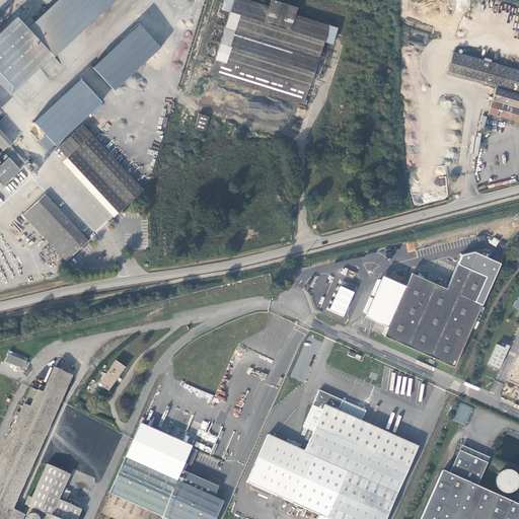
[(60,0),(29,28),(51,52),(55,57),(101,14),(88,0),(60,0)]
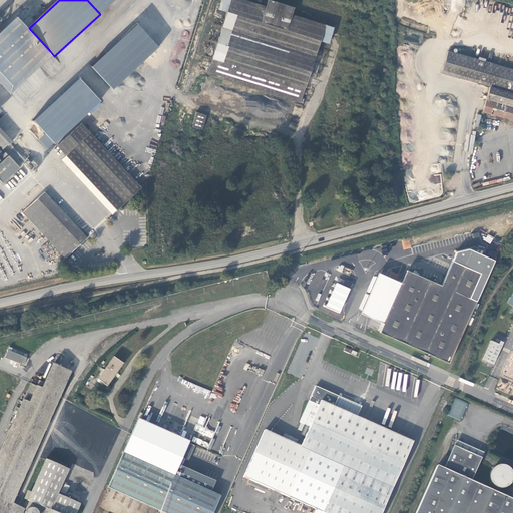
[(87,0),(100,14),(115,0),(87,0)]
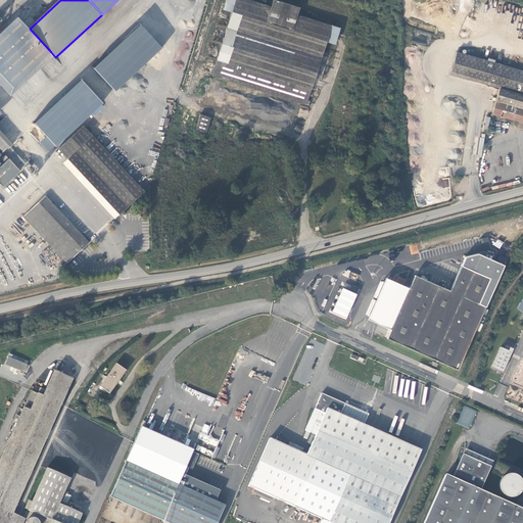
[(297,15),(299,7),(277,0),(274,0),(272,6),(250,0),(226,0),(224,9),(232,11),(212,76),(306,105),(327,41),(335,44),(340,28),(297,15)]
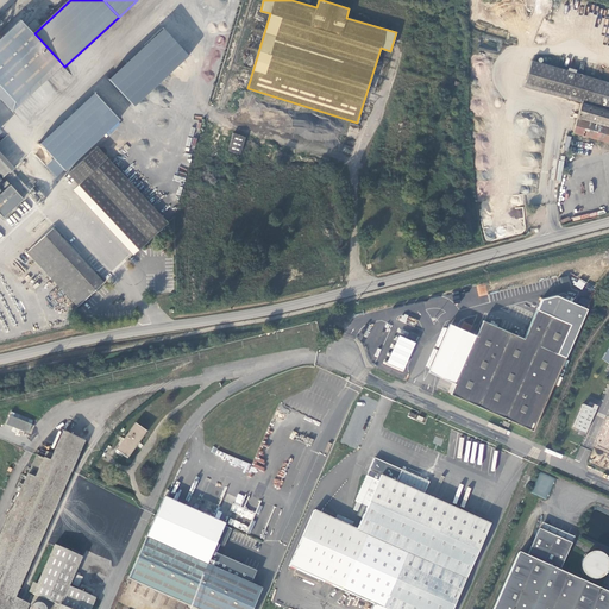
[(22,20),(0,39),(0,85),(6,92),(0,98),(10,107),(60,61),(22,20)]
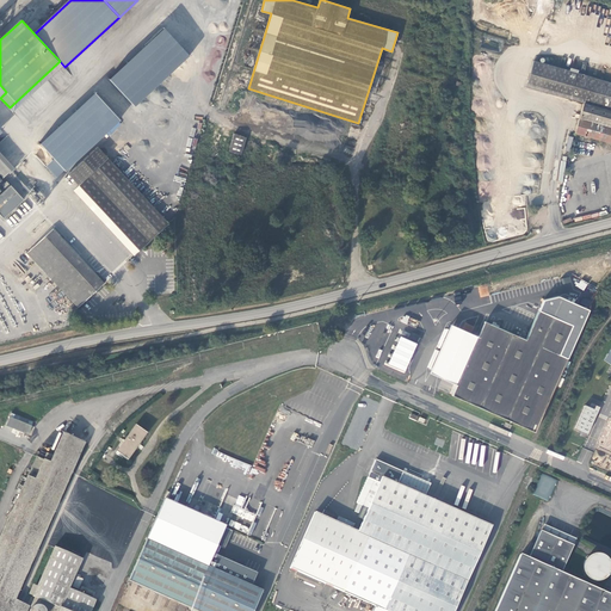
[(164,28),(110,80),(136,107),(190,55),(184,49),(190,43),(186,39),(190,36),(187,34),(183,38),(181,36),(177,41),(164,28)]
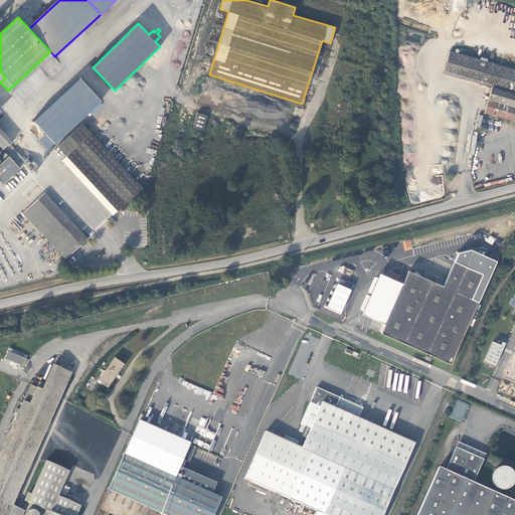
[(473,60),(474,56),(451,50),(450,53),(473,60)]
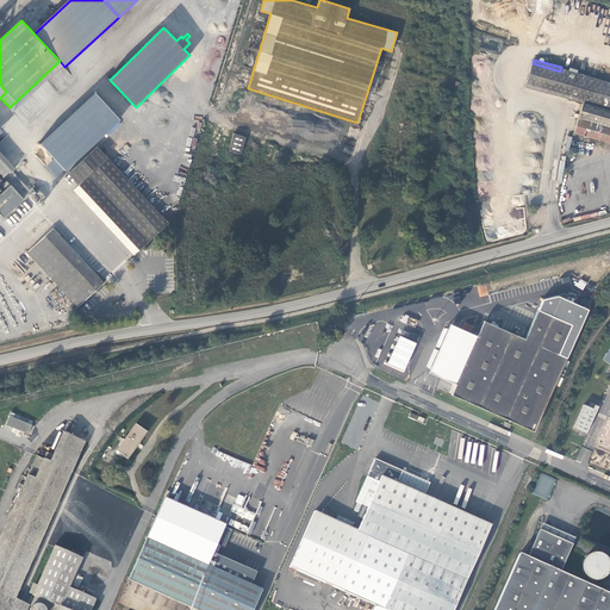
[(609,143),(609,81),(561,67),(560,72),(533,63),(530,68),(526,86),(583,103),(574,134),(609,143)]
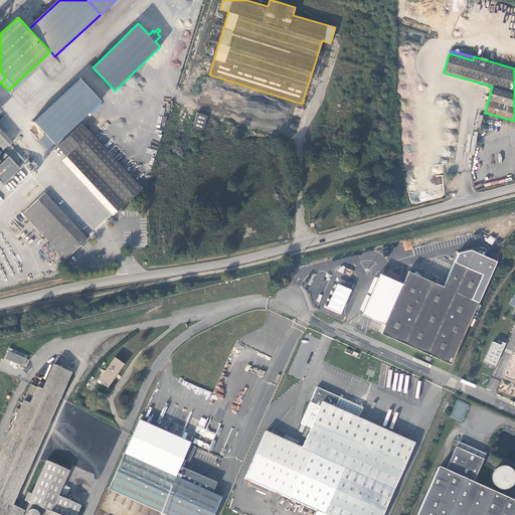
[(103,102),(96,95),(80,78),(34,121),(55,144),(103,102)]
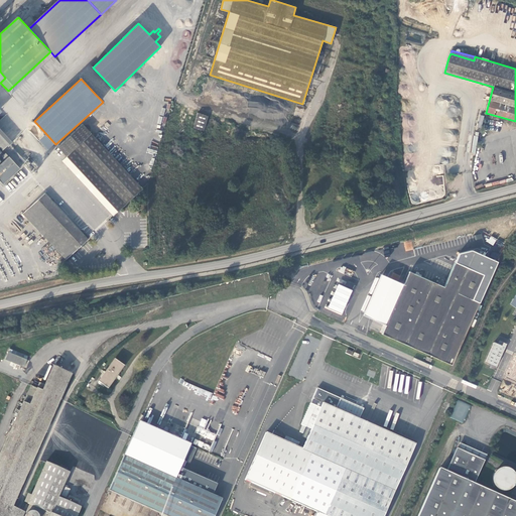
[(204,131),(209,116),(199,113),(194,128),(204,131)]
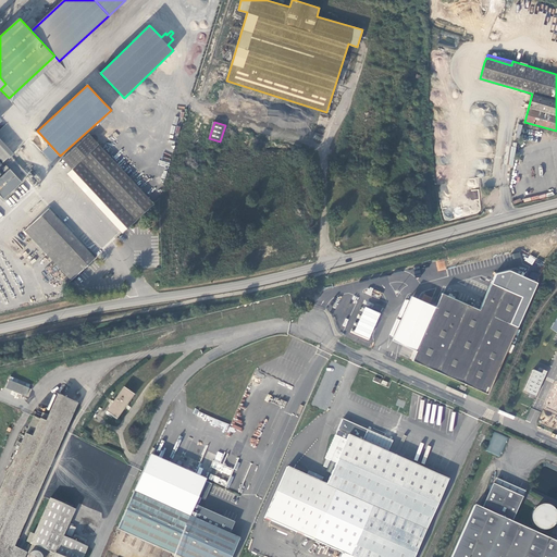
[(153,202),(89,133),(62,158),(71,169),(67,172),(123,232),(153,202)]
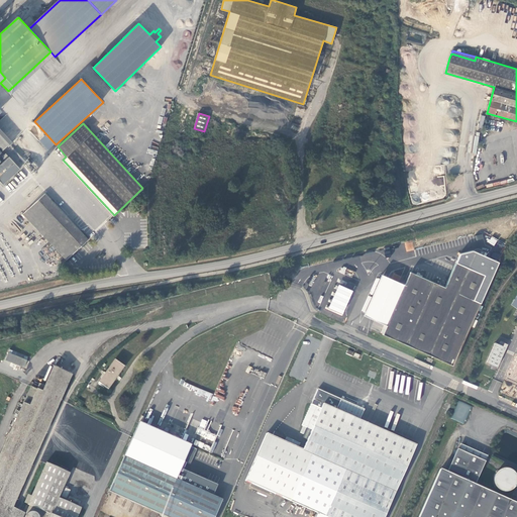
[(0,136),(8,144),(8,146),(11,143),(0,130),(0,136)]
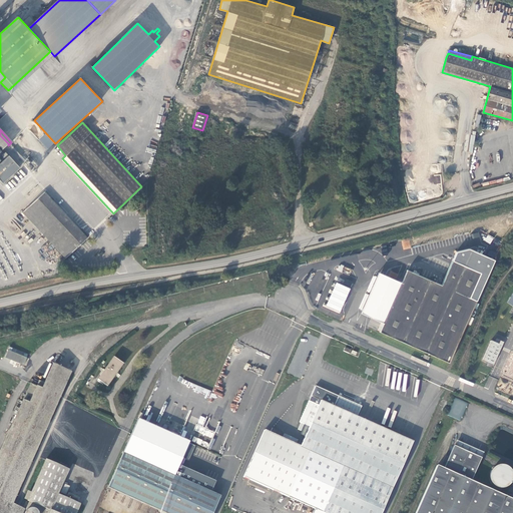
[(471,135),(465,135),(464,151),(473,152),(475,132),(471,132),(471,135)]
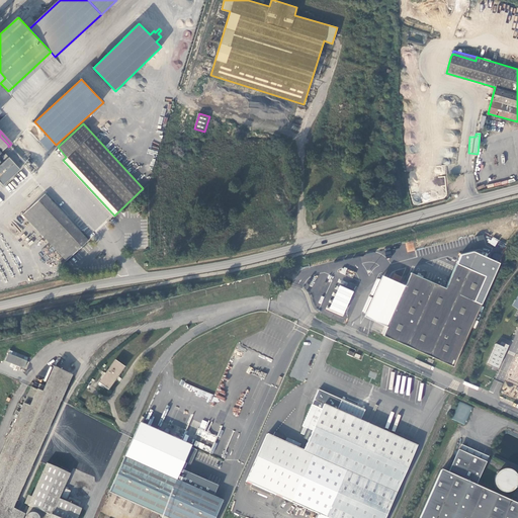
[(421,154),(419,141),(407,143),(409,156),(421,154)]
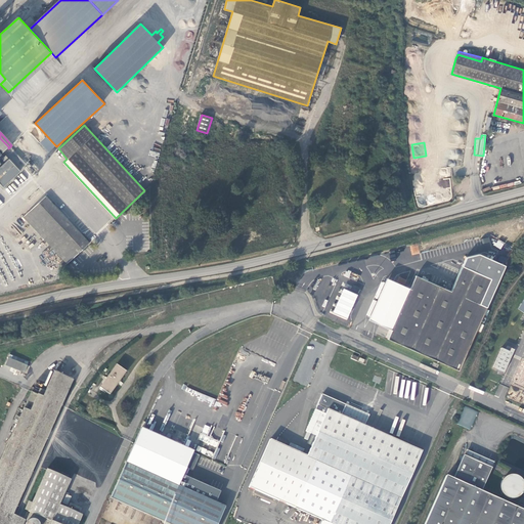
[(0,166),(0,182),(4,186),(22,171),(9,158),(0,166)]
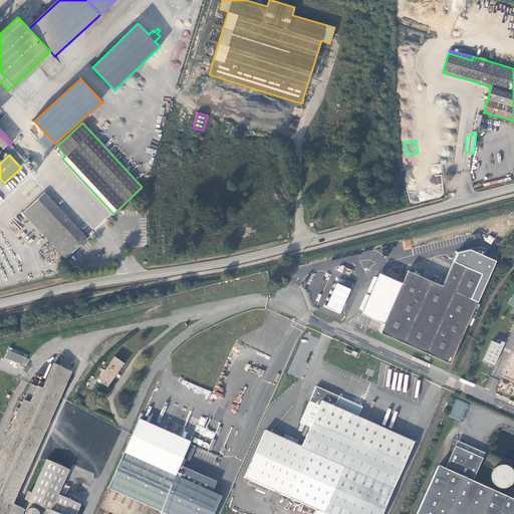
[(435,176),(407,178),(408,185),(411,185),(412,187),(435,184),(435,176)]
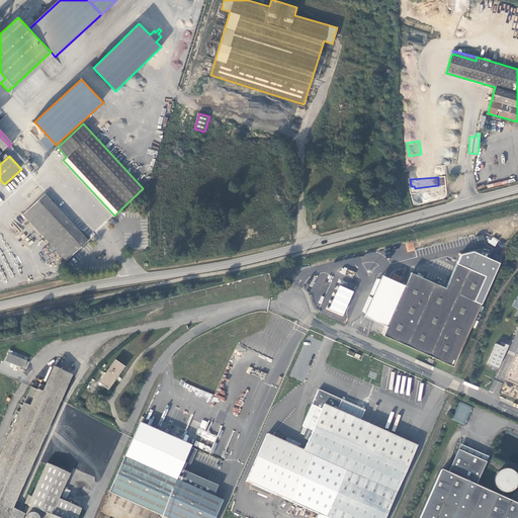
[(88,240),(46,193),(23,213),(67,260),(88,240)]
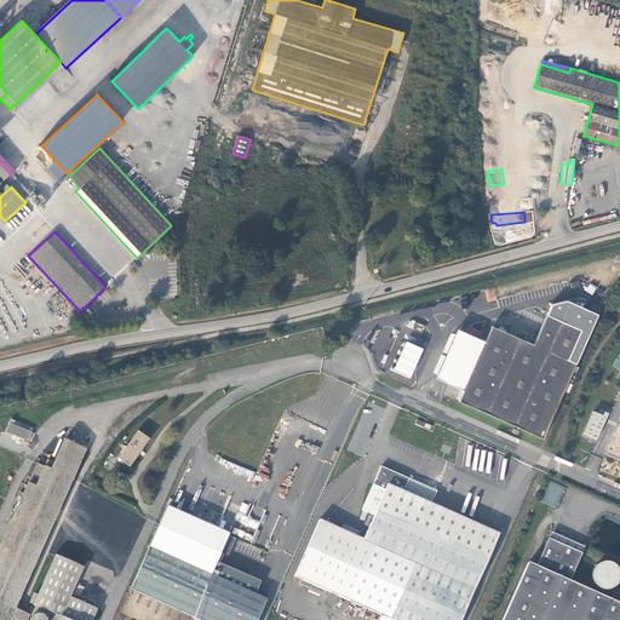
[(391,264),(403,260),(399,246),(388,250),(391,264)]
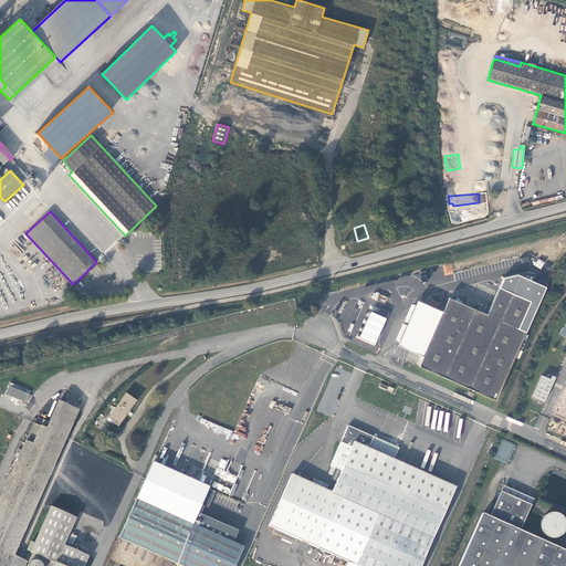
[(495,400),(526,332),(544,287),(516,275),(503,279),(500,286),(486,314),(449,297),(419,366),(495,400)]
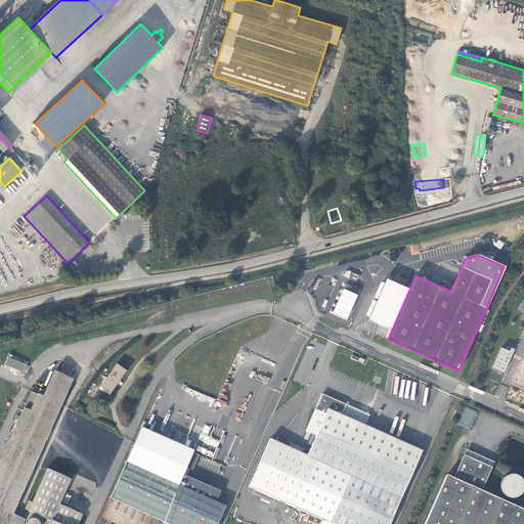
[(493,367),(504,373),(515,349),(511,347),(510,350),(506,349),(503,347),(493,367)]
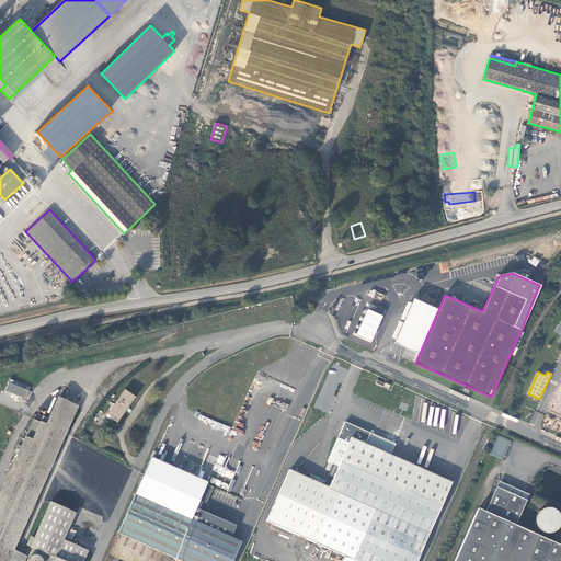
[(29,390),(9,380),(4,389),(25,398),(29,390)]
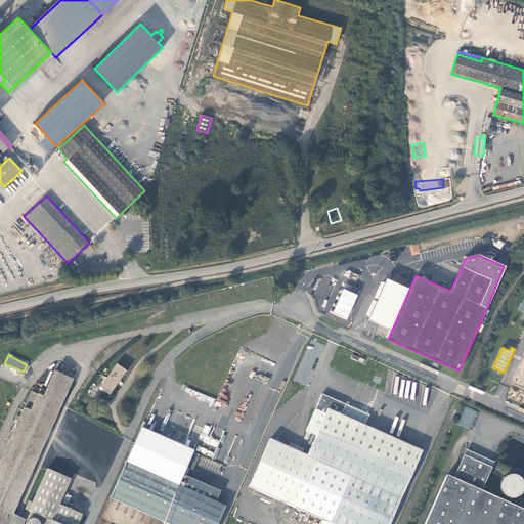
[(110,395),(126,372),(116,364),(100,388),(110,395)]
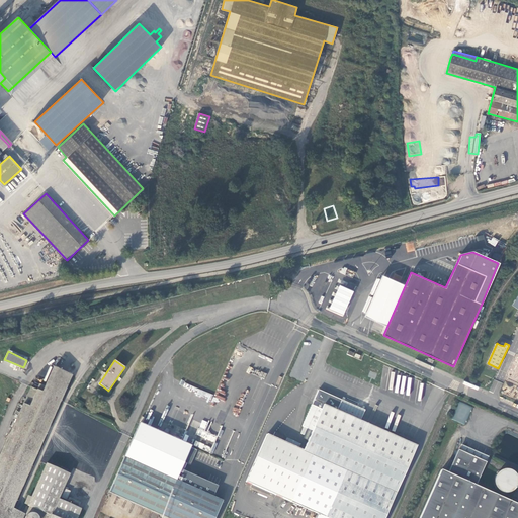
[(29,386),(0,454),(0,517),(23,517),(25,514),(21,512),(13,508),(72,375),(53,367),(44,385),(38,383),(35,390),(29,386)]
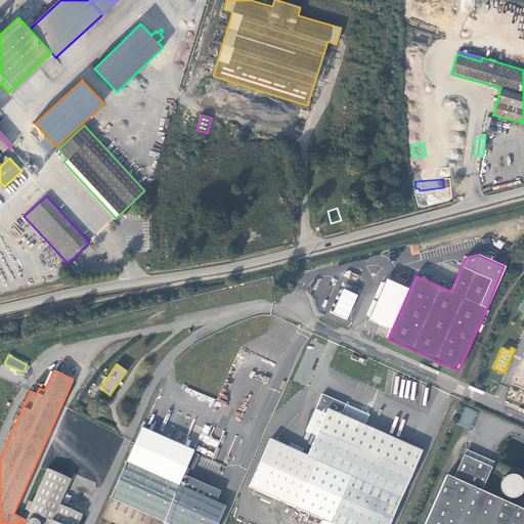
[(270,438),(249,486),(321,520),(319,523),(388,523),(422,451),(341,415),(346,404),(322,394),(306,431),(307,431),(304,438),(307,440),(310,433),(316,435),(307,455),(270,438)]
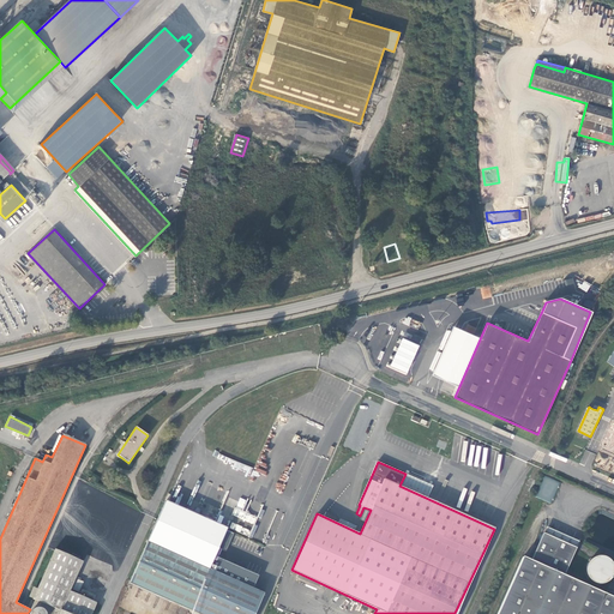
[(239,498),(233,517),(254,524),(257,517),(244,512),(247,500),(239,498)]
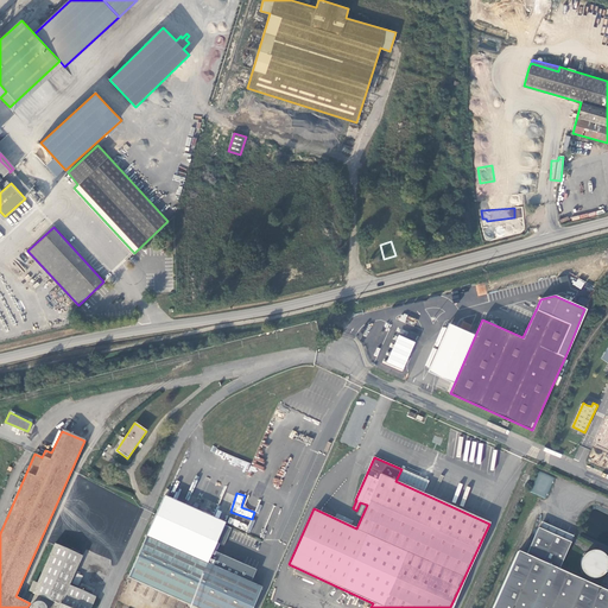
[(226,524),(165,496),(127,578),(139,584),(135,591),(149,597),(152,589),(187,605),(187,607),(189,607),(251,607),(261,587),(239,577),(242,568),(230,562),(232,561),(216,552),(220,545),(221,545),(225,537),(236,542),(240,533),(225,526),(226,524)]
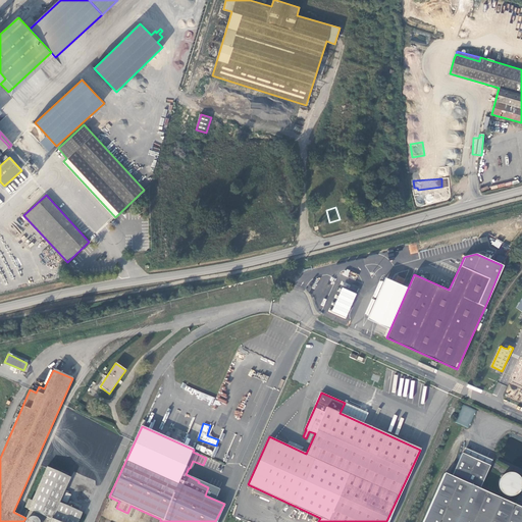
[(195,450),(211,456),(213,451),(197,444),(195,450)]
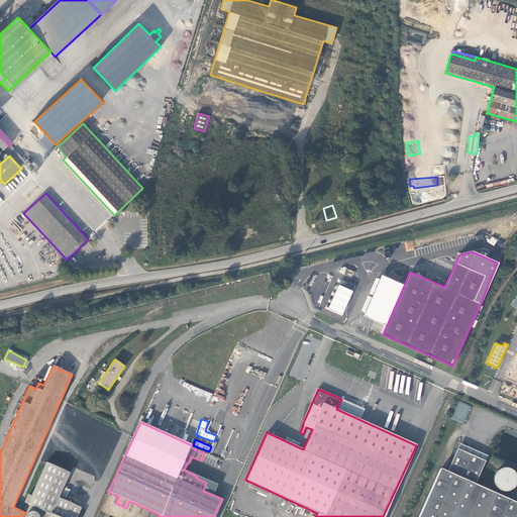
[(516,516),(516,503),(475,485),(485,461),(457,448),(447,473),(440,470),(418,516),(516,516)]
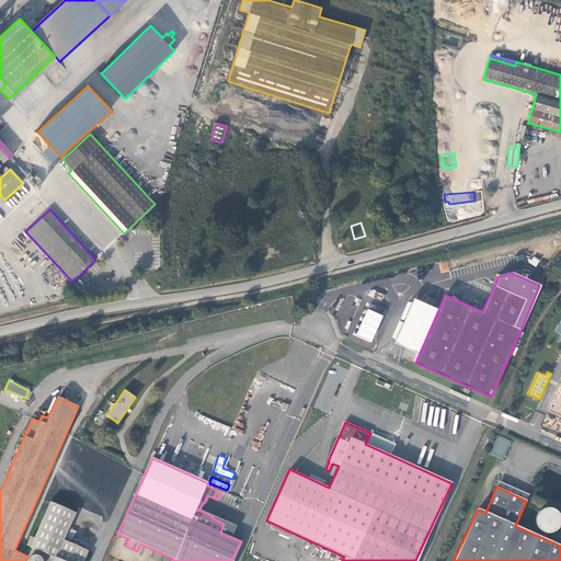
[(30,548),(33,549),(49,556),(46,560),(83,560),(89,551),(65,540),(76,514),(50,502),(30,548)]
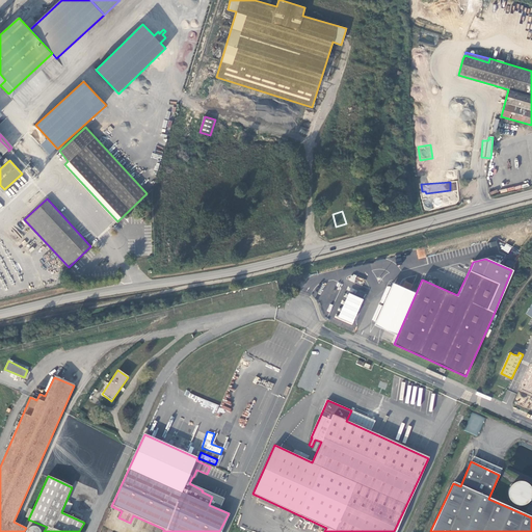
[(528,484),(525,482),(521,482),(516,482),(512,484),(510,487),(508,491),(508,496),(510,500),(513,503),(516,505),(521,506),(525,505),(528,503),(531,500),(531,497),(531,490),(531,487),(528,484)]
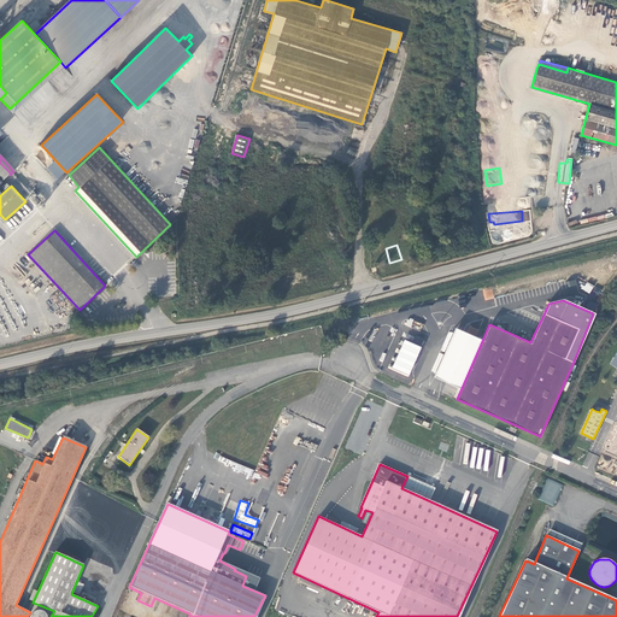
[(51,616),(54,611),(36,604),(29,616),(51,616)]
